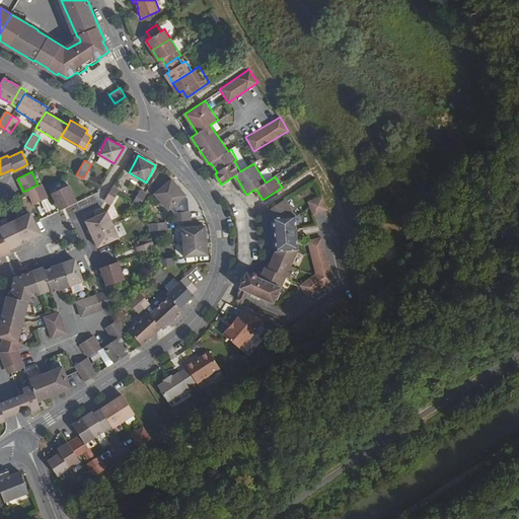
[(169,209),(188,194),(179,184),(172,176),(155,192),(169,209)]
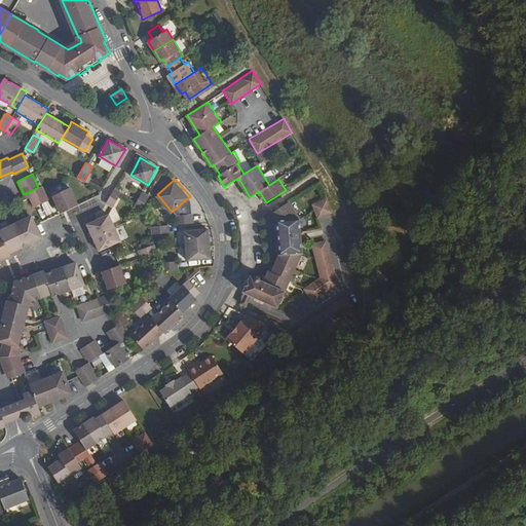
[(47,199),(41,185),(38,187),(34,189),(41,202),(47,199)]
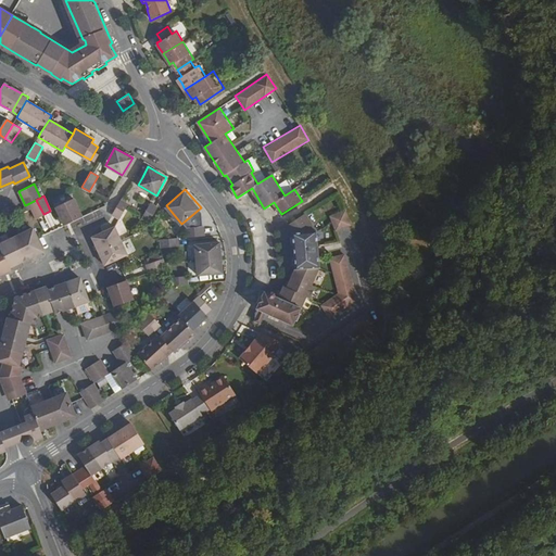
[(81,216),(73,198),(54,206),(63,225),(73,220),(81,216)]
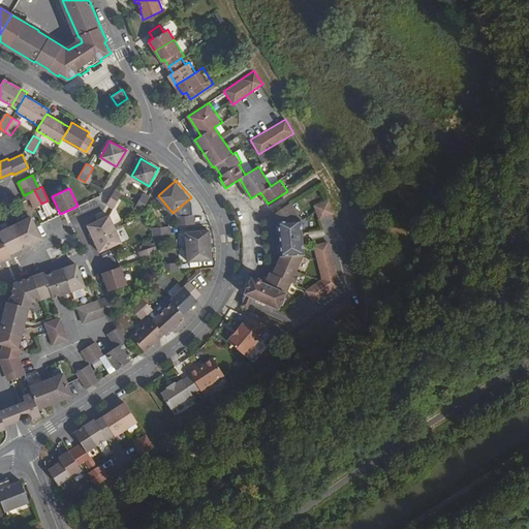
[(114,208),(122,193),(116,189),(106,204),(114,208)]
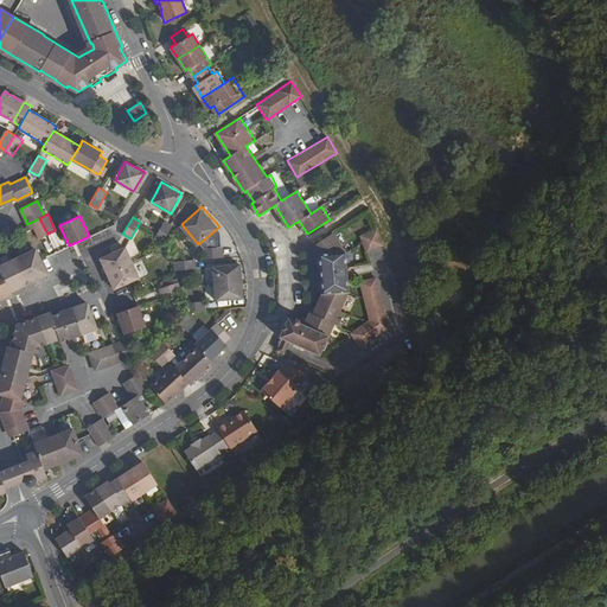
[(48,234),(39,218),(32,222),(40,237),(48,234)]
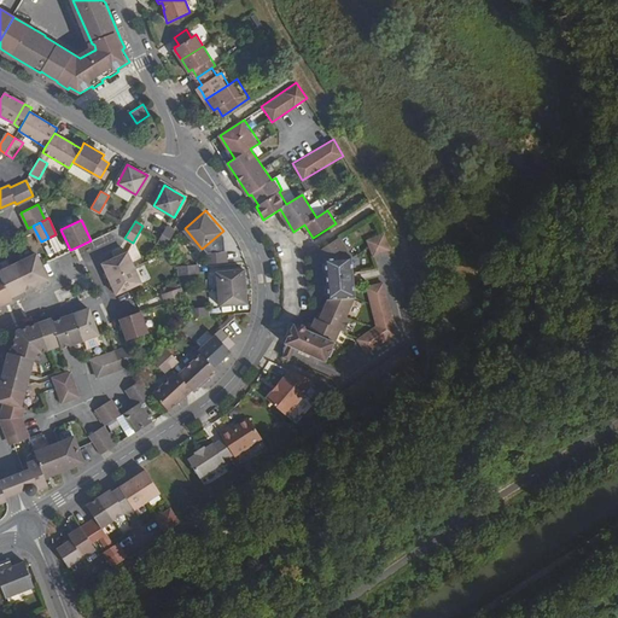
[(165,246),(175,229),(167,225),(157,242),(165,246)]
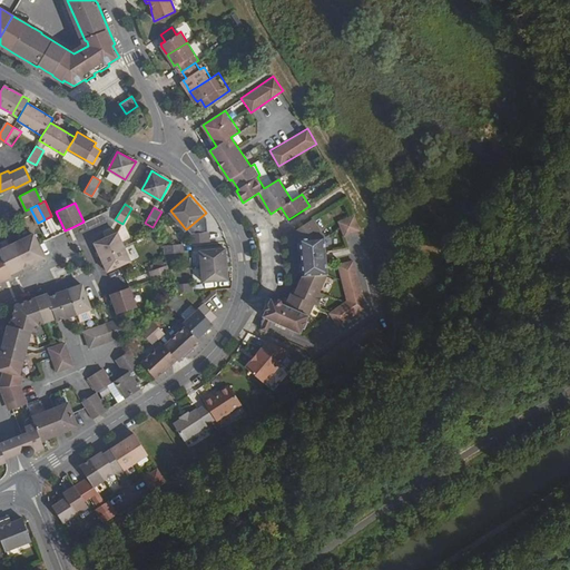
[(361,231),(355,216),(340,223),(344,237),(361,231)]
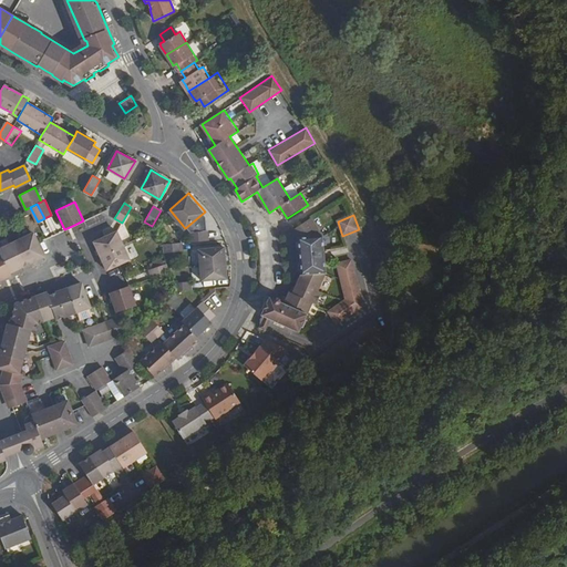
[(300,331),(313,301),(318,303),(323,290),(319,289),(327,272),(323,235),(313,217),(295,229),(299,237),(302,276),(295,294),(290,291),(285,303),(270,297),(263,315),(266,316),(263,322),(260,328),(266,330),(268,325),(271,318),(300,331)]
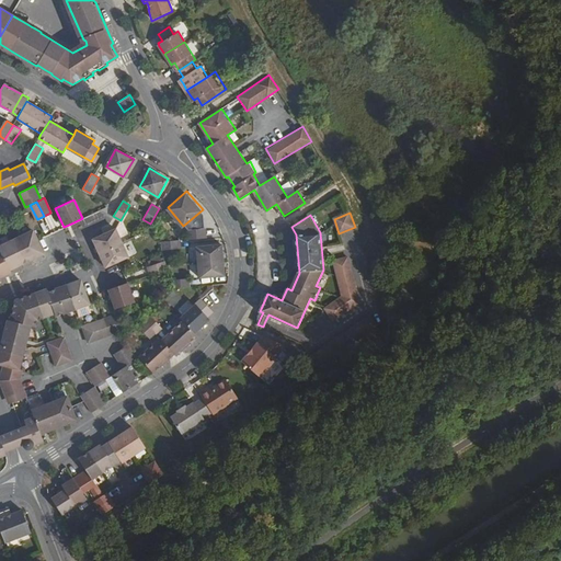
[(122,242),(114,228),(92,238),(96,249),(99,252),(122,242)]
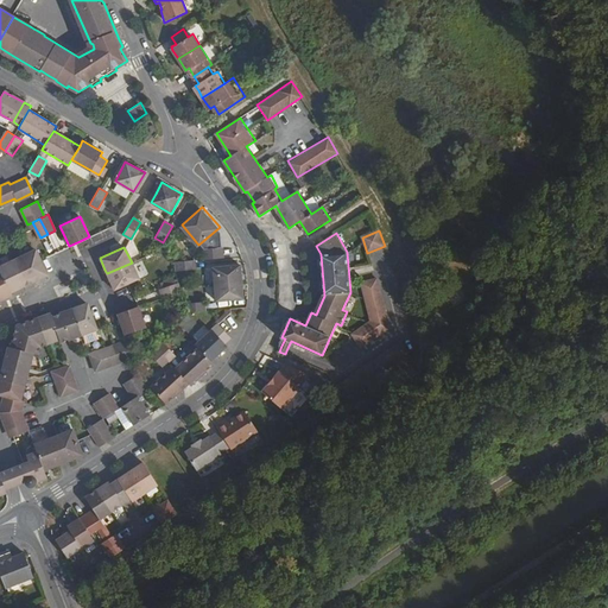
[(225,258),(223,247),(204,248),(204,259),(225,258)]
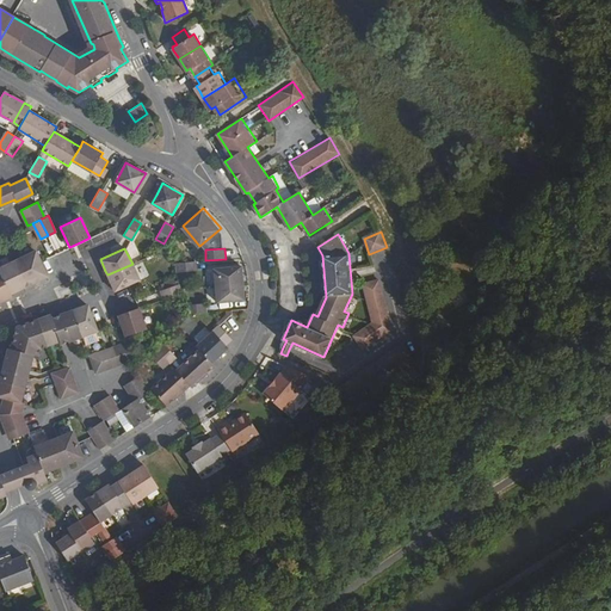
[(48,276),(41,260),(36,251),(0,267),(0,301),(6,298),(12,296),(11,292),(17,290),(39,279),(48,276)]
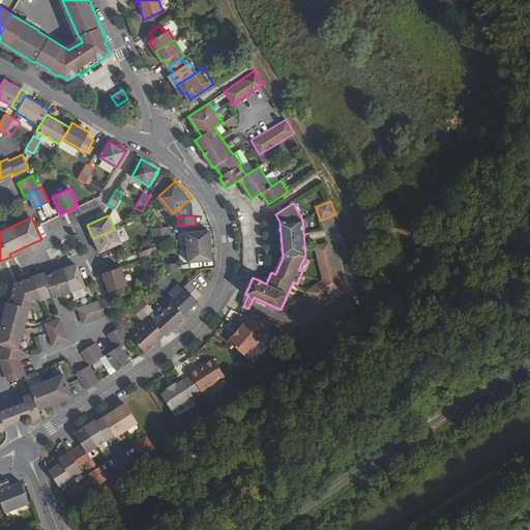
[(169,234),(168,226),(152,227),(153,235),(169,234)]
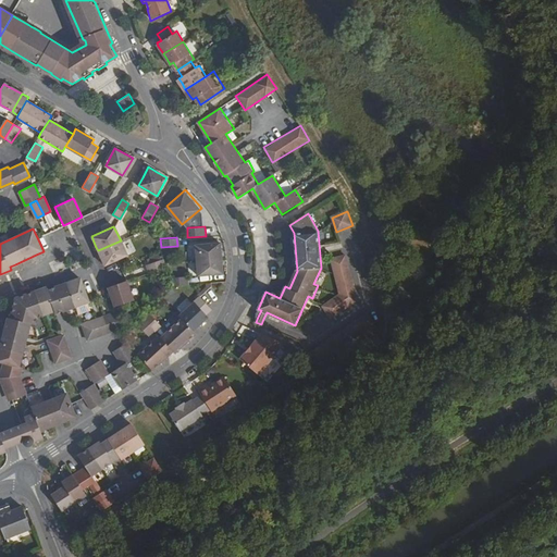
[(127,255),(121,240),(98,250),(100,258),(104,265),(118,260),(127,255)]
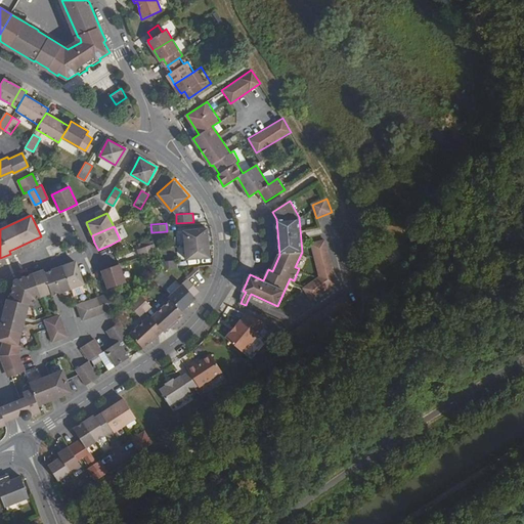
[(209,234),(208,228),(184,230),(185,244),(210,243),(209,234)]
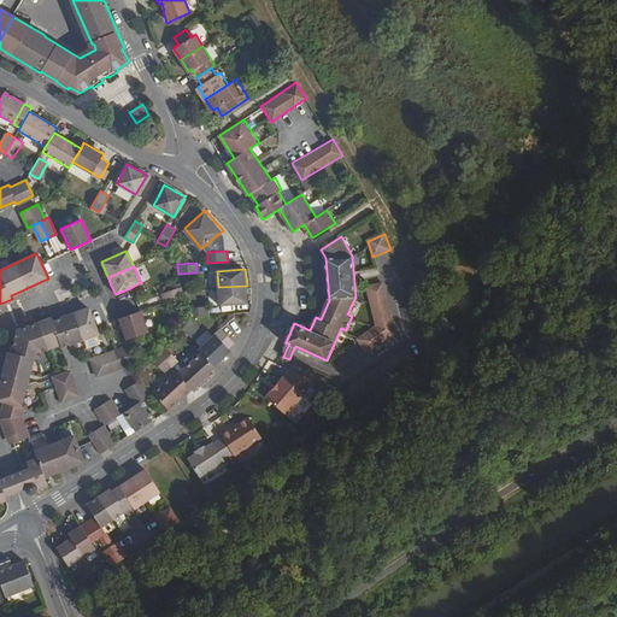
[(398,330),(382,272),(366,277),(380,323),(362,336),(371,350),(398,330)]
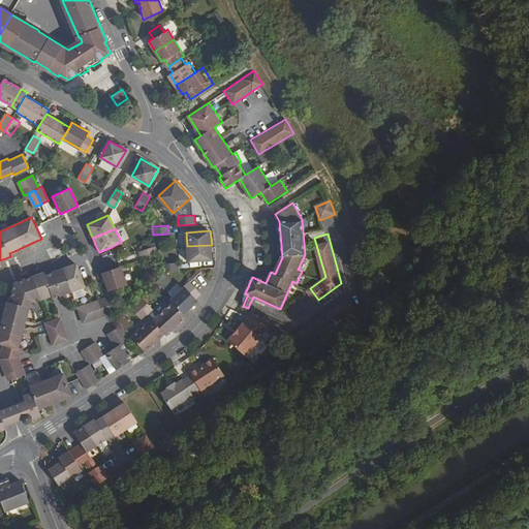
[(212,245),(187,246),(189,261),(213,259),(212,252),(212,245)]
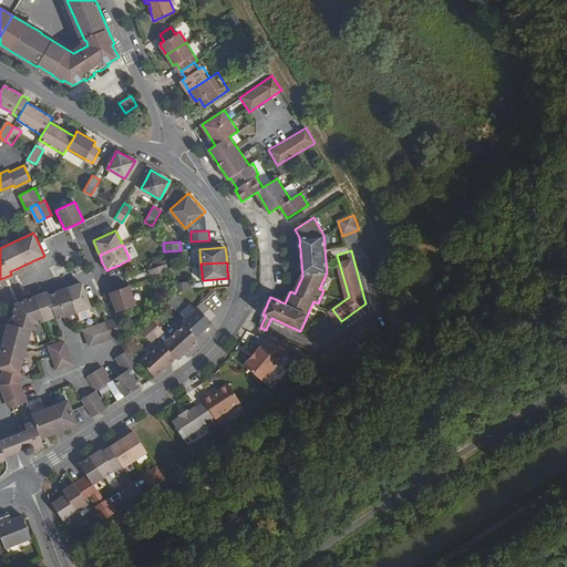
[(167,272),(165,264),(150,269),(153,277),(167,272)]
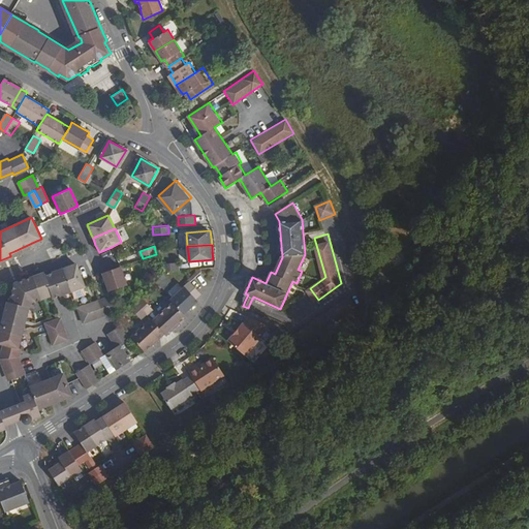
[(390,257),(394,267),(405,261),(401,252),(390,257)]
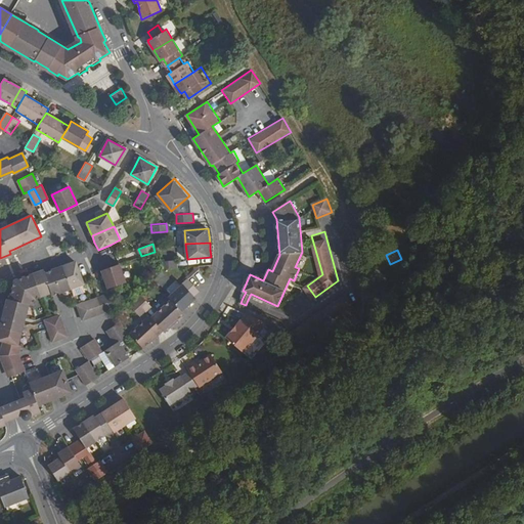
[(177,267),(176,259),(160,260),(161,268),(177,267)]
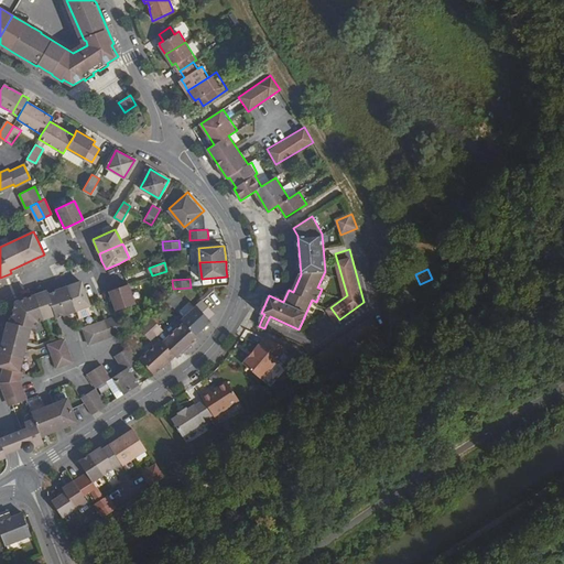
[(23,391),(19,380),(21,371),(18,370),(30,326),(34,328),(36,321),(54,314),(55,316),(75,310),(87,305),(89,305),(80,281),(73,284),(47,294),(45,290),(15,301),(12,312),(10,321),(8,321),(0,351),(0,365),(6,367),(1,383),(7,397),(23,391)]
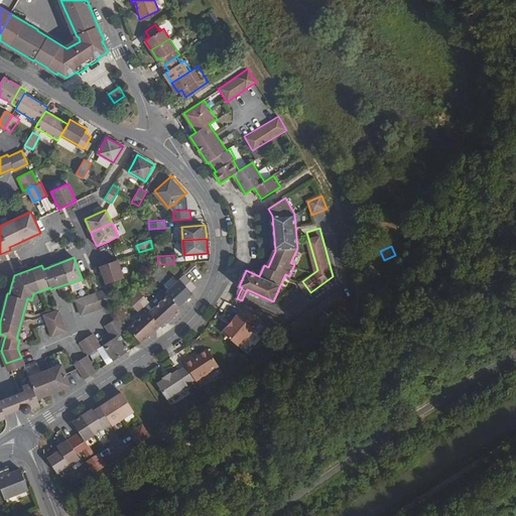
[(124,277),(117,260),(108,263),(100,266),(106,284),(124,277)]
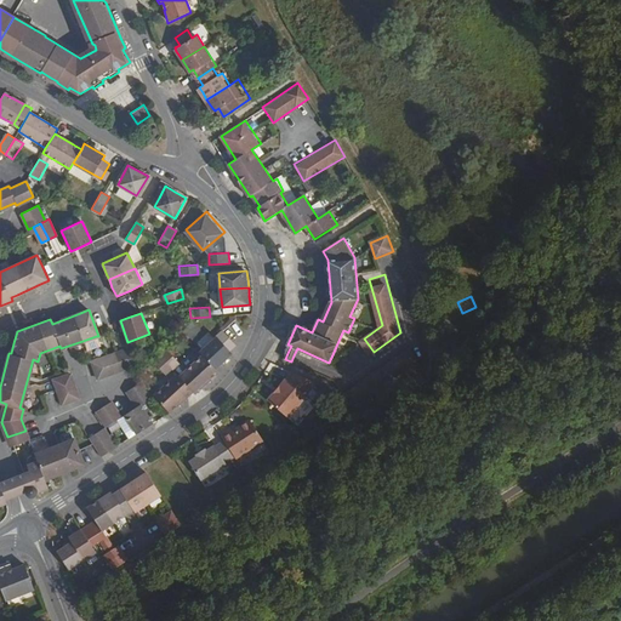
[(228,348),(234,342),(233,341),(223,330),(199,352),(203,355),(214,369),(223,362),(232,354),(228,348)]
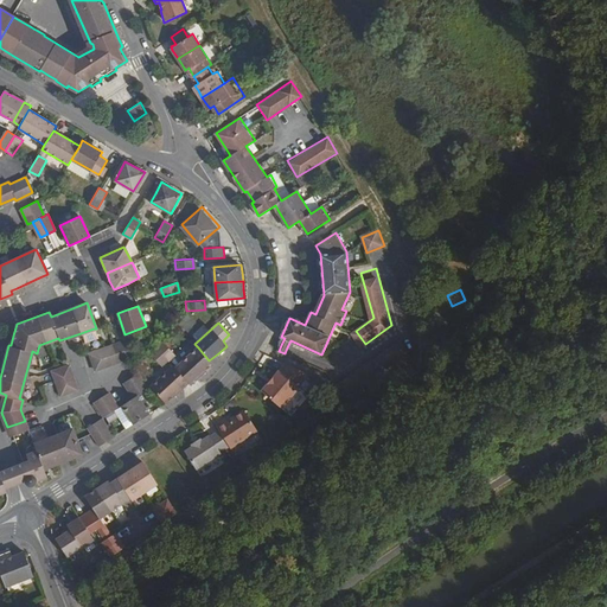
[(97,337),(94,328),(81,333),(84,342),(97,337)]
